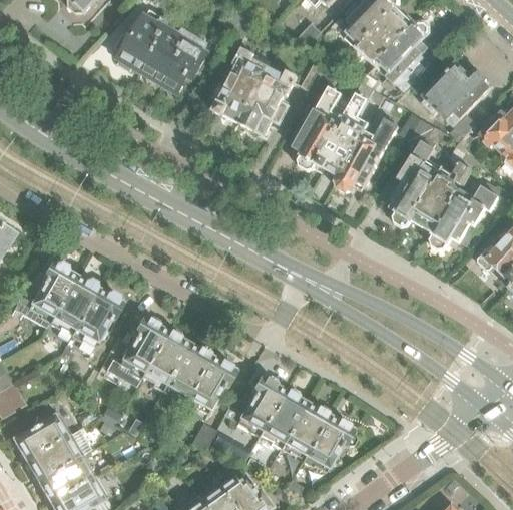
[(68,0),(68,7),(75,14),(84,13),(97,0),(68,0)]
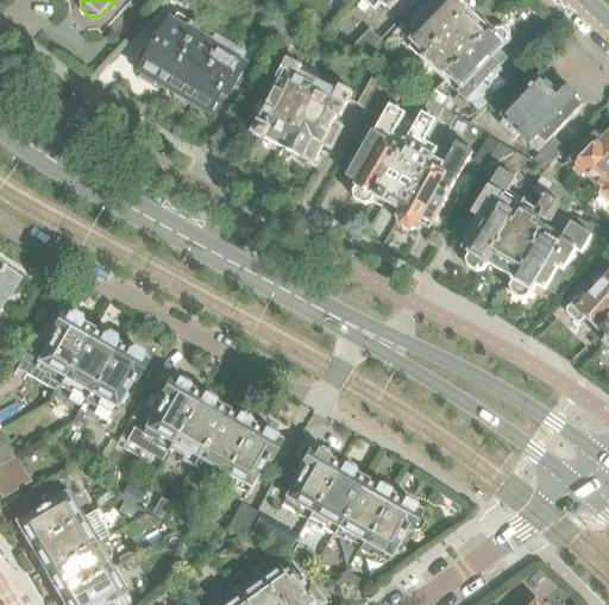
[(364,0),(375,10),(383,1),(390,8),(397,0),(364,0)]
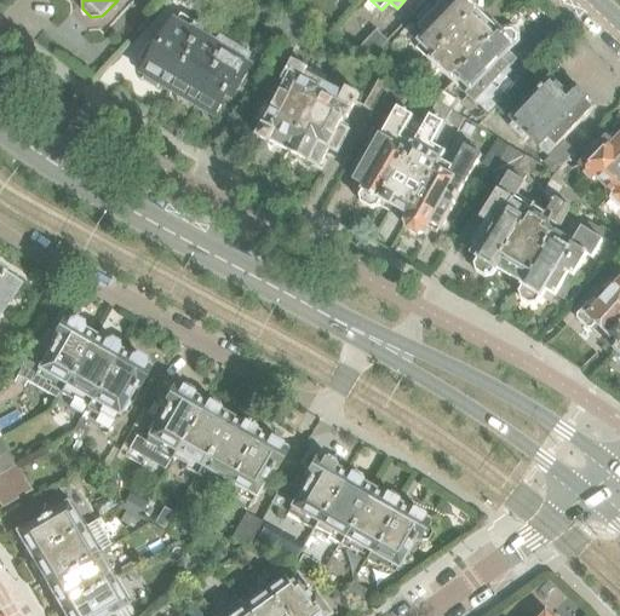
[(430,59),(481,7),(483,6),(483,0),(459,0),(457,3),(454,0),(446,0),(443,3),(418,27),(412,21),(394,39),(401,46),(409,36),(418,45),(420,42),(432,53),(429,58),(430,59)]
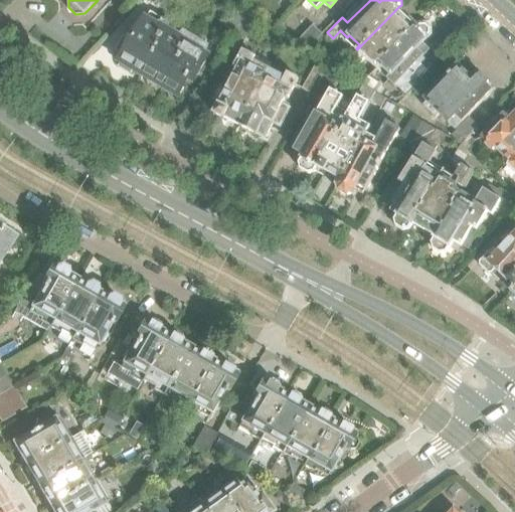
[(378,66),(417,22),(399,6),(357,49),(377,68),(378,66)]
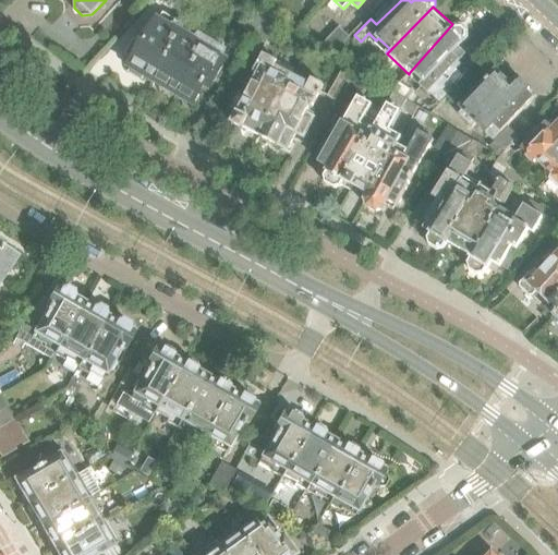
[(128,61),(154,76),(165,59),(166,53),(185,23),(177,19),(174,22),(173,21),(172,22),(157,13),(132,53),(128,61)]
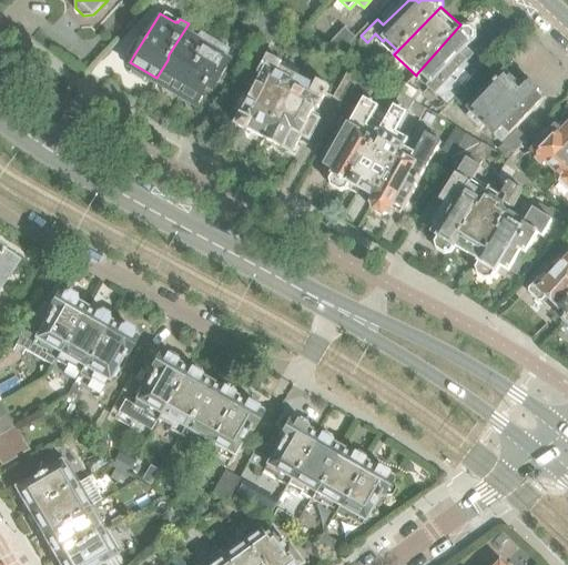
[(193,69),(213,37),(202,30),(202,31),(189,23),(169,54),(168,60),(156,78),(183,93),(193,76),(193,69)]
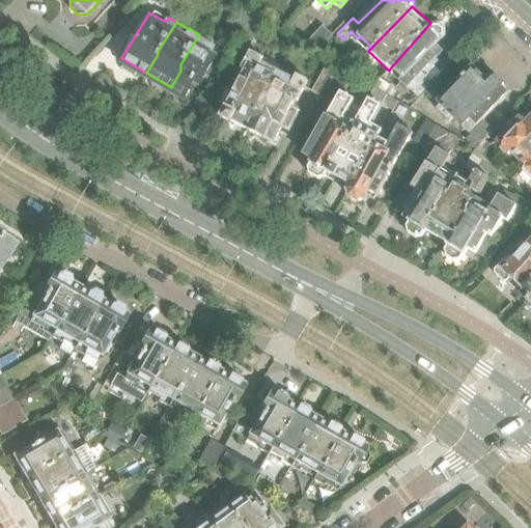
[(430,23),(390,68),(408,86),(430,61),(432,63),(437,59),(436,57),(442,50),(436,44),(441,37),(445,33),(445,27),(439,22),(431,22),(430,23)]
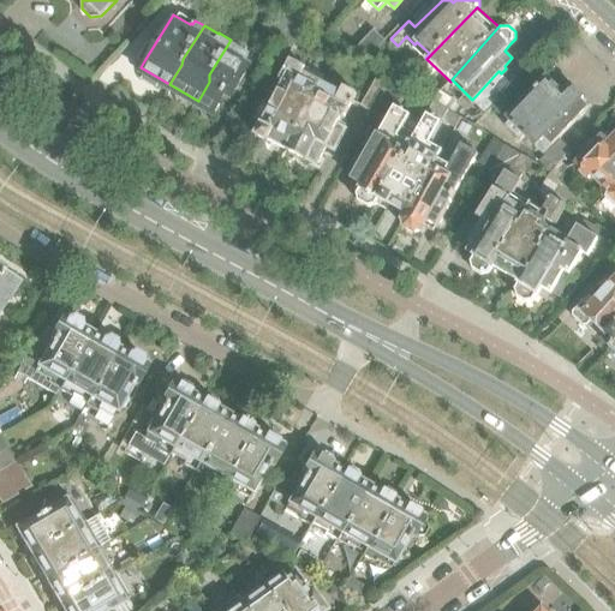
[(363,64),(387,40),(374,28),(351,52),(363,64)]
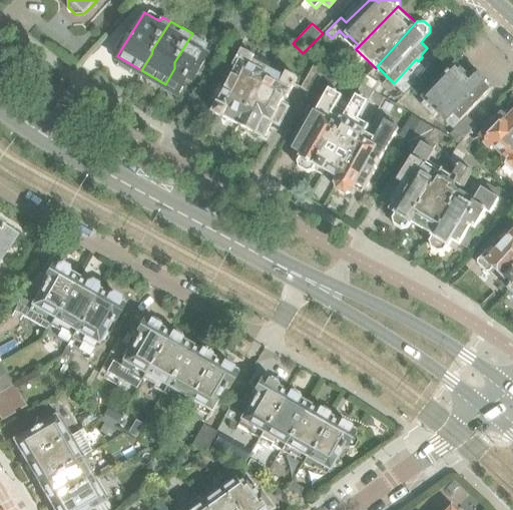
[(174,68),(165,84),(179,93),(189,75),(194,78),(207,56),(210,52),(206,49),(209,43),(192,33),(174,62),(174,68)]
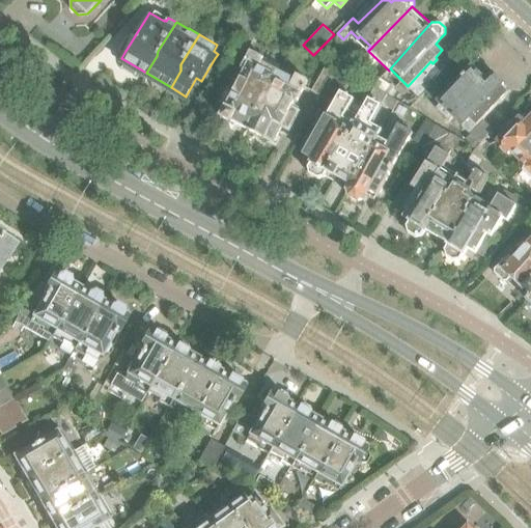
[(232,119),(248,128),(278,68),(280,64),(264,56),(251,50),(242,66),(245,68),(241,77),(242,77),(234,90),(227,87),(221,99),(228,103),(222,116),(231,121),(232,119)]
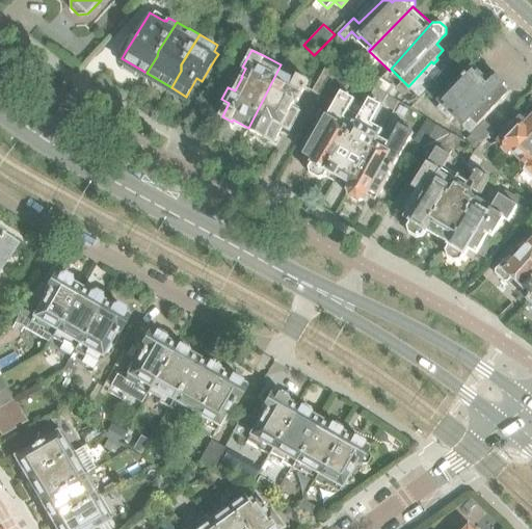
[(499,103),(509,91),(503,85),(504,83),(479,59),(478,61),(468,52),(462,57),(459,60),(469,69),(437,101),(441,104),(437,107),(451,120),(454,116),(471,132),(499,103)]
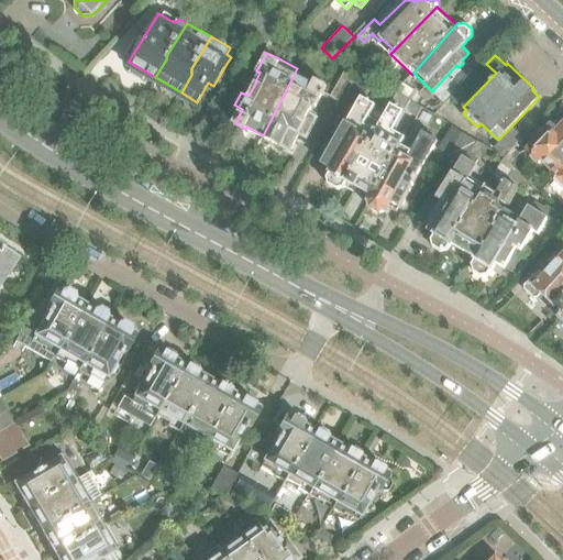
[(348,95),(361,72),(360,70),(348,64),(331,95),(343,102),(348,95)]
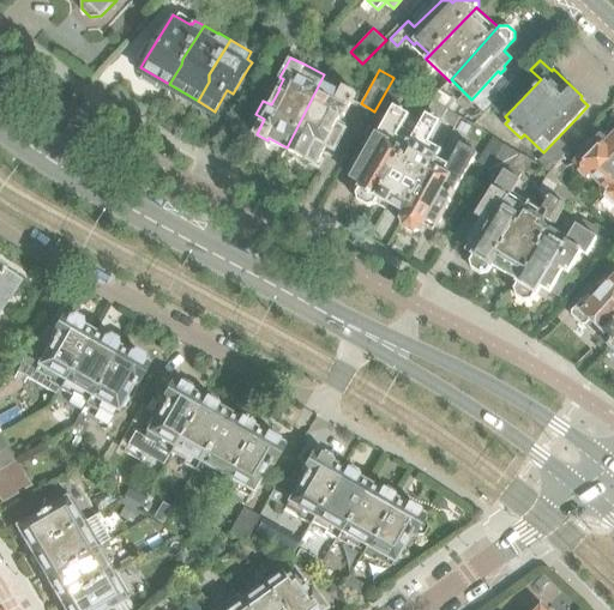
[(379,198),(411,140),(409,139),(408,139),(399,134),(411,113),(410,112),(413,107),(399,100),(408,84),(393,76),(392,77),(393,78),(379,103),(391,109),(353,177),(362,183),(357,193),(360,200),(368,205),(375,204),(379,198)]
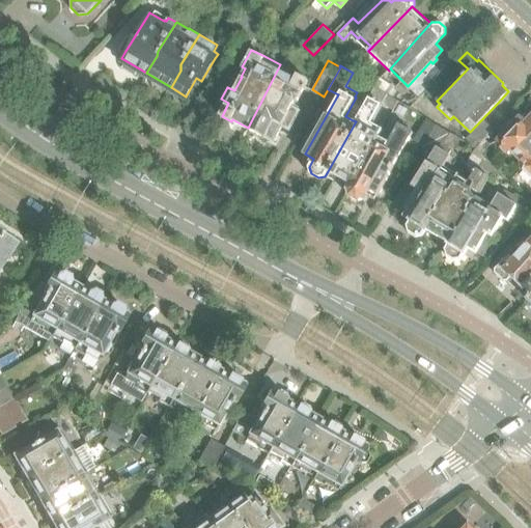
[(362,79),(366,72),(357,66),(353,74),(362,79)]
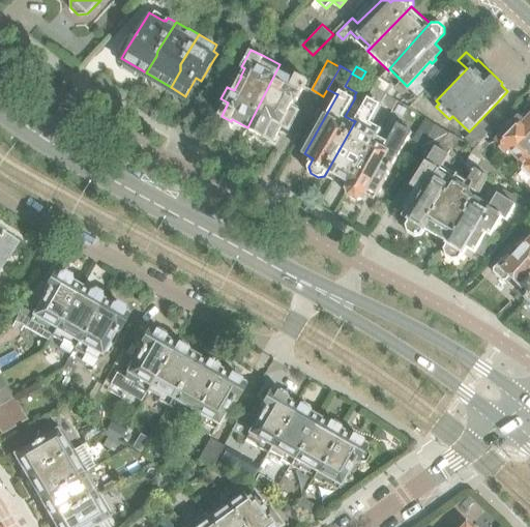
[(277,68),(247,127),(246,128),(265,138),(265,137),(273,141),(282,125),(289,129),(299,110),(299,108),(292,104),(294,99),(297,101),(308,79),(296,72),(294,77),(277,68)]
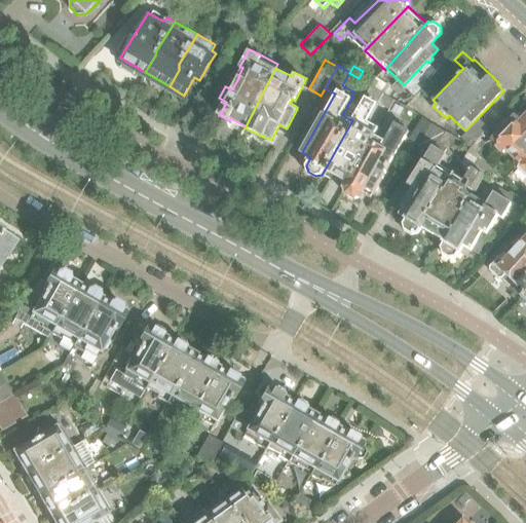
[(372,85),(384,92),(391,97),(396,90),(390,86),(391,85),(386,82),(377,75),(370,84),(372,85)]
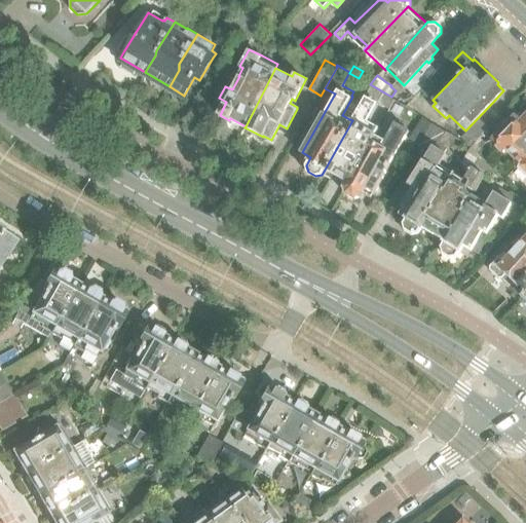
[(352,120),(325,170),(333,175),(334,174),(347,182),(376,134),(379,126),(369,120),(379,103),(378,102),(384,92),(372,85),(366,96),(365,95),(354,113),(367,120),(364,126),(352,120)]
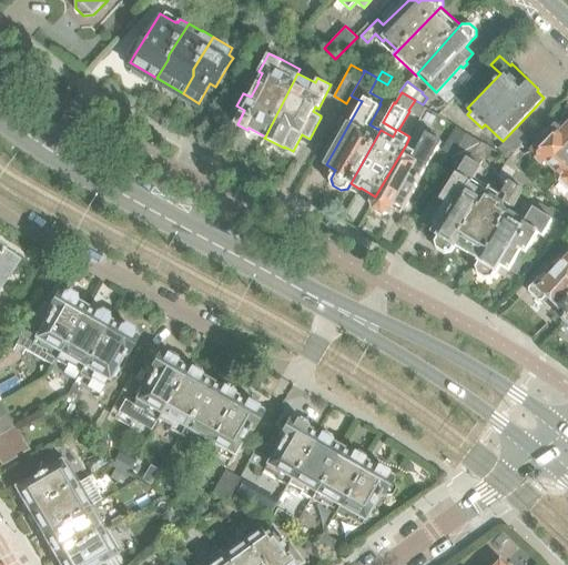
[(419,121),(426,109),(416,103),(408,115),(419,121)]
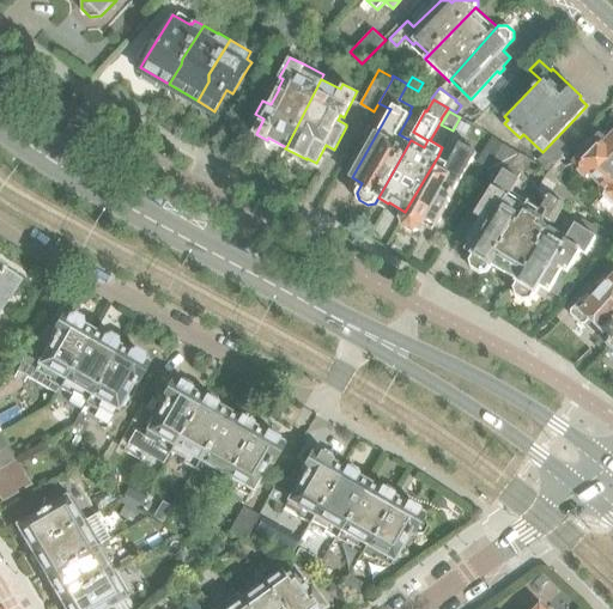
[(600,187),(605,192),(612,182),(612,133),(607,140),(600,133),(572,160),(581,168),(578,170),(586,177),(589,175),(601,186),(600,187)]
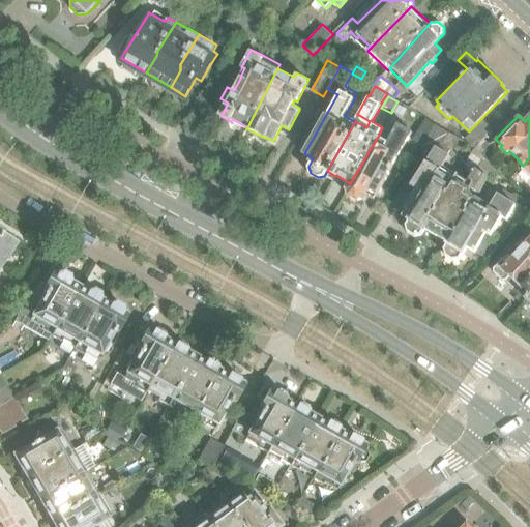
[(474,146),(492,126),(483,118),(465,137),(474,146)]
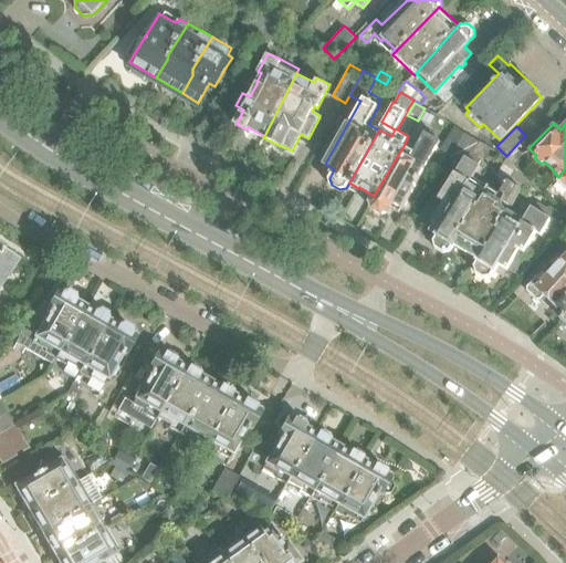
[(405,144),(374,196),(374,197),(370,202),(373,208),(381,214),(388,212),(394,202),(402,208),(441,139),(426,131),(413,150),(405,144)]
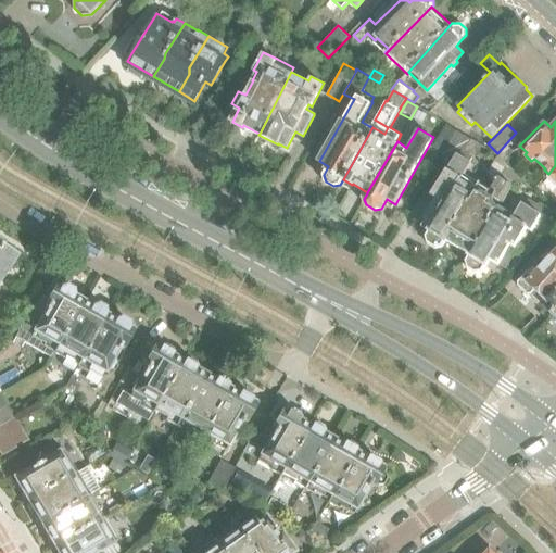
[(446,240),(480,183),(482,180),(467,172),(474,163),(462,155),(472,138),(457,128),(442,152),(453,160),(431,195),(437,198),(425,218),(433,224),(429,230),(430,230),(426,236),(426,237),(428,242),(429,243),(436,247),(436,248),(442,247),(442,246),(445,240),(446,241),(446,240)]
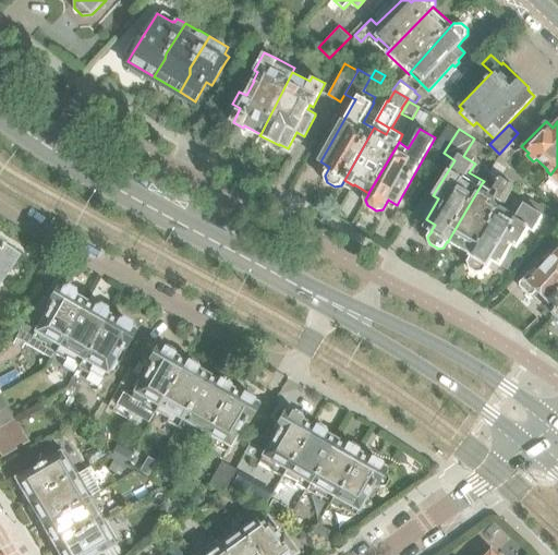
[(500,154),(507,160),(516,151),(509,144),(500,154)]
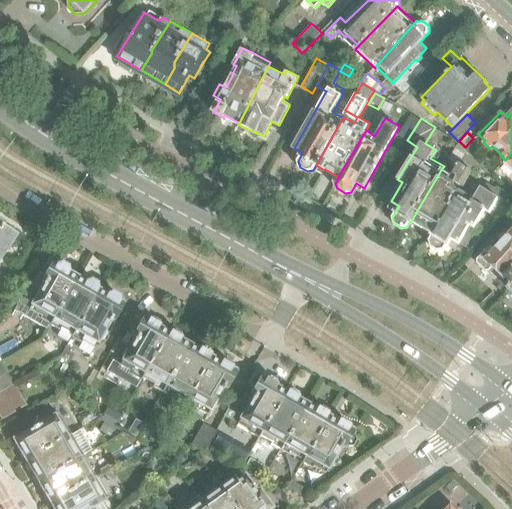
[(432,234),(461,189),(473,169),(479,159),(468,151),(468,150),(465,147),(459,141),(458,142),(447,159),(457,166),(452,175),(442,168),(411,221),(432,234)]
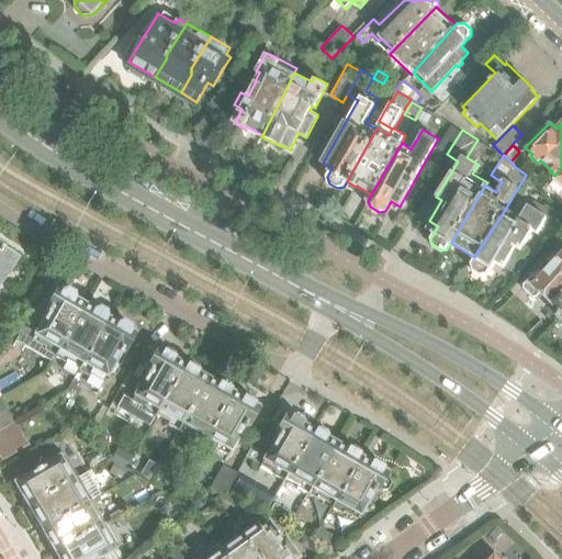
[(520,216),(506,208),(474,257),(474,258),(471,264),(473,270),(481,275),(487,274),(491,268),(495,261),(504,267),(505,265),(512,268),(518,257),(512,254),(516,246),(521,248),(532,228),(538,232),(547,215),(550,209),(535,199),(530,205),(528,203),(520,216)]
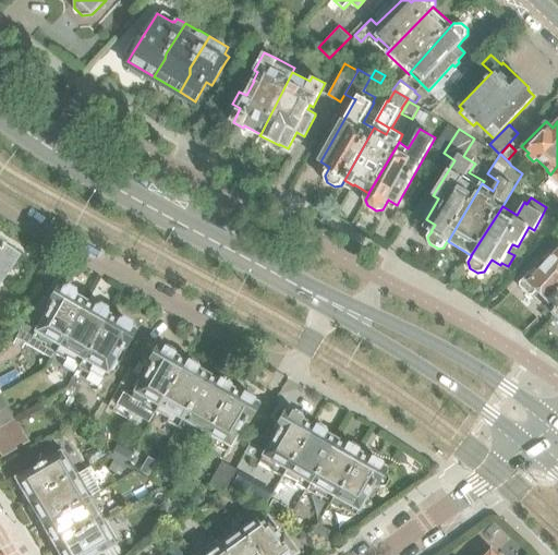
[(552,302),(557,296),(557,249),(554,244),(543,256),(548,261),(538,270),(534,266),(529,273),(520,282),(520,286),(530,294),(533,294),(537,290),(550,303),(552,302)]
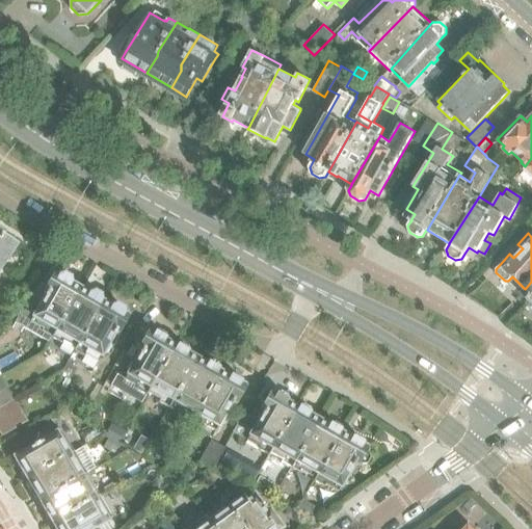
[(0,266),(14,246),(0,237),(0,266)]
